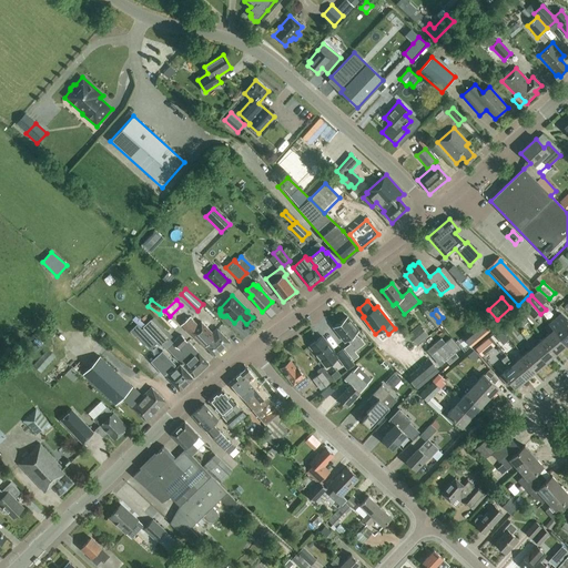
[(519,328),(527,322),(520,313),(513,320),(519,328)]
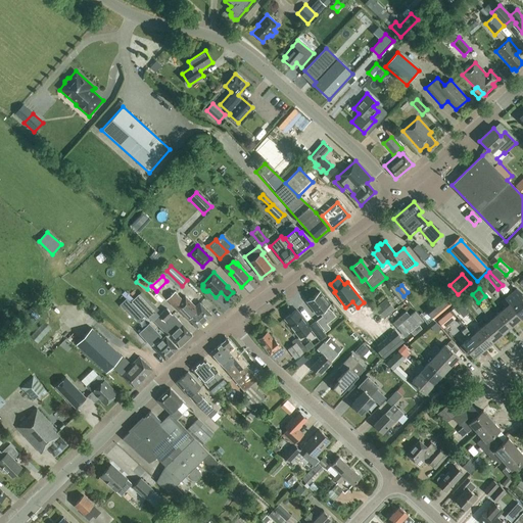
[(522,294),(516,289),(505,299),(521,319),(522,316),(522,294)]
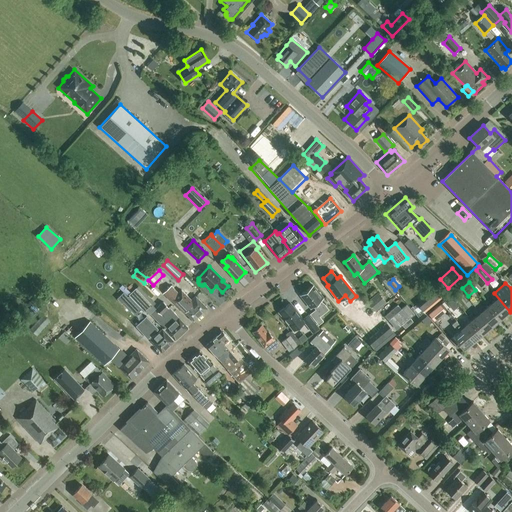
[(150,314),(156,309),(153,306),(155,304),(139,286),(136,289),(136,288),(128,295),(130,296),(137,305),(146,313),(148,311),(150,314)]
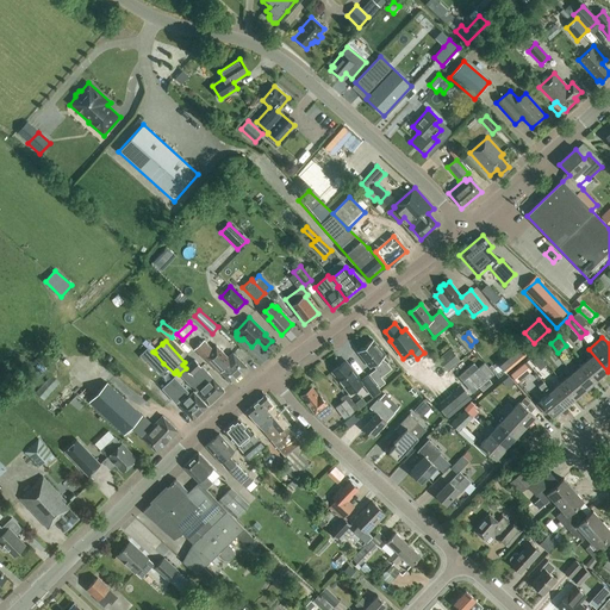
[(204,341),(193,352),(201,360),(204,359),(219,374),(221,372),(231,383),(247,368),(232,353),(228,358),(216,346),(212,349),(204,341)]
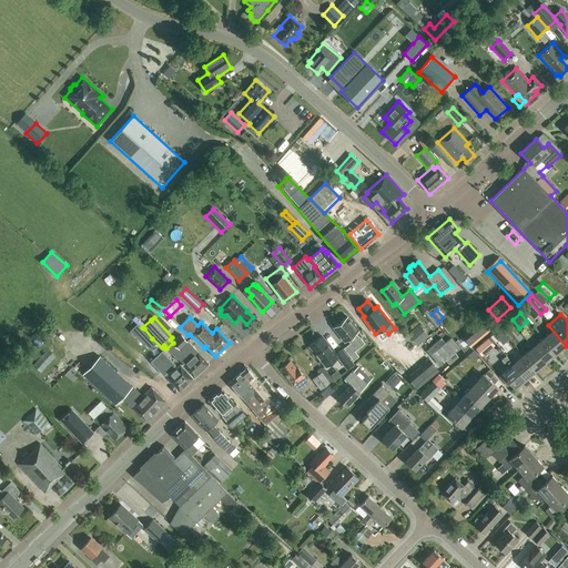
[(347,317),(333,327),(345,343),(347,341),(350,344),(343,348),(353,362),(358,356),(355,352),(365,344),(358,337),(355,334),(359,331),(354,325),(353,325),(347,317)]
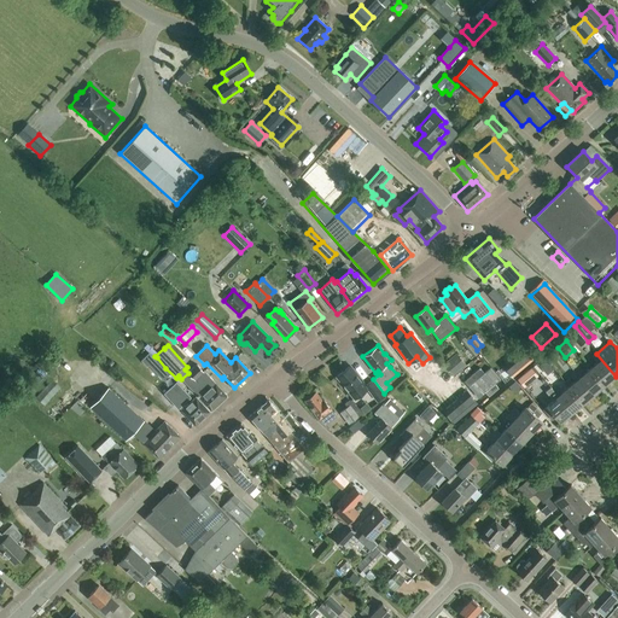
[(139,353),(132,360),(141,371),(149,363),(139,353)]
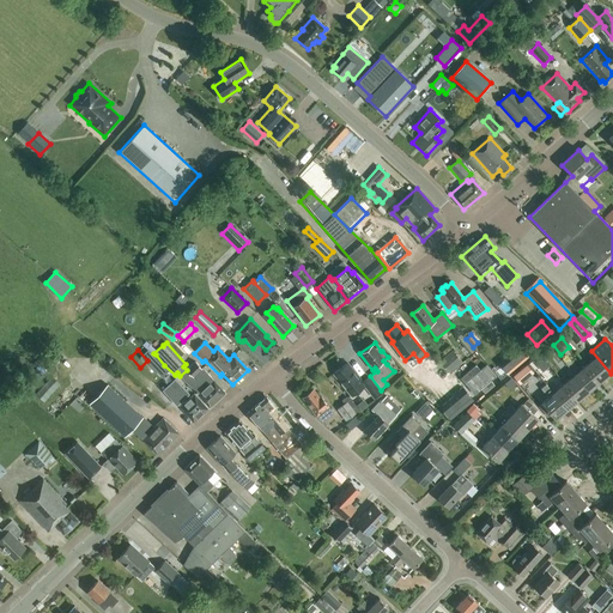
[(450,375),(462,364),(461,363),(462,363),(453,351),(439,362),(450,375)]
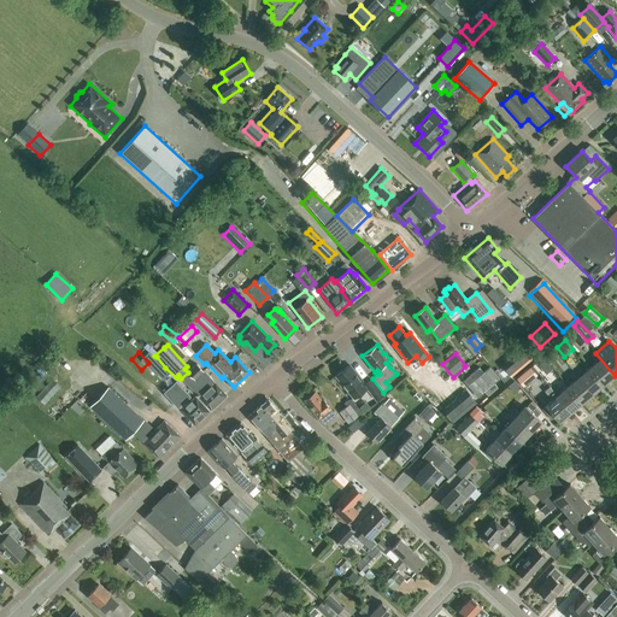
[(550,365),(554,360),(548,353),(544,357),(550,365)]
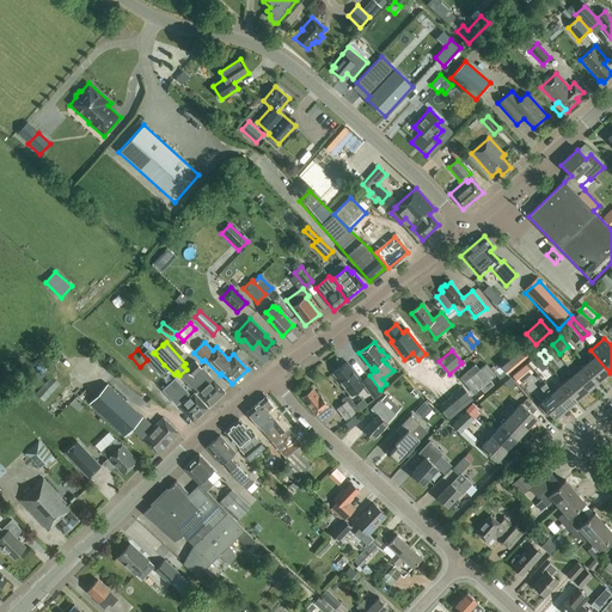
[(599,381),(610,373),(591,350),(586,354),(592,360),(585,366),(599,381)]
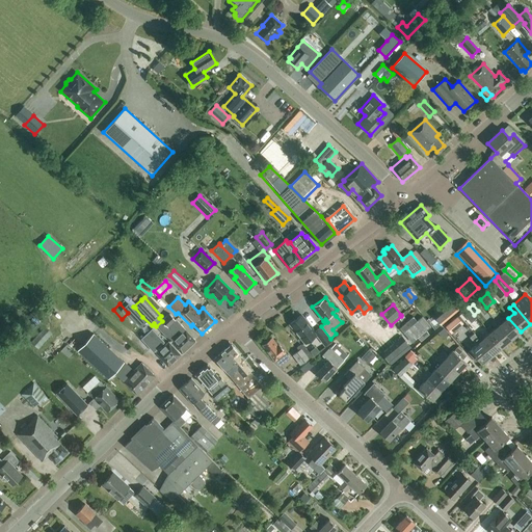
[(135,308),(128,315),(136,323),(142,317),(135,308)]
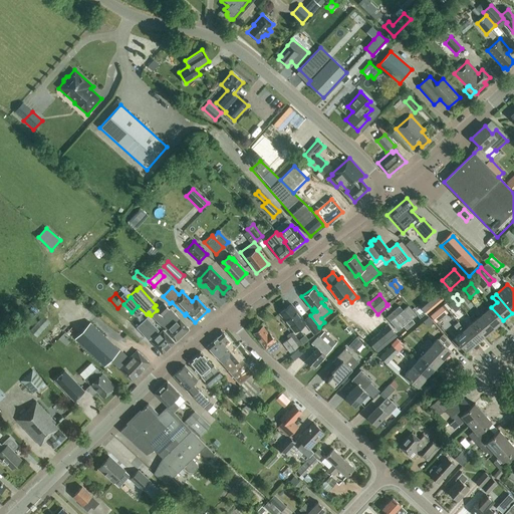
[(157,310),(151,315),(176,341),(189,329),(179,319),(170,308),(169,309),(164,303),(157,310)]
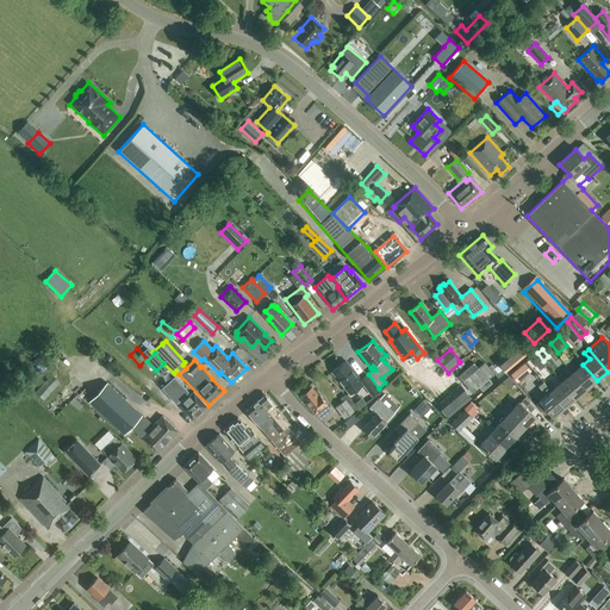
[(346,362),(332,372),(350,394),(363,385),(348,365),(346,362)]
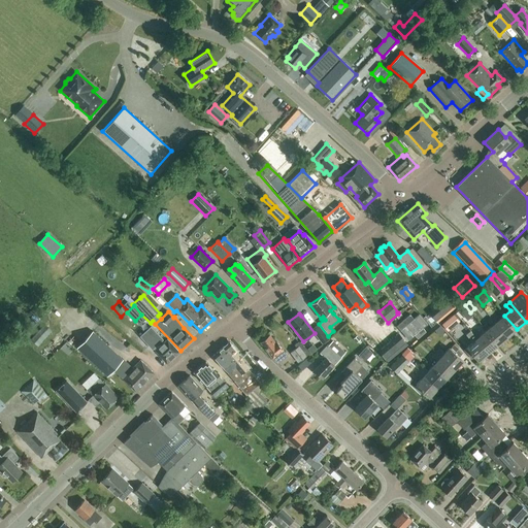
[(460,322),(454,315),(448,320),(454,327),(460,322)]
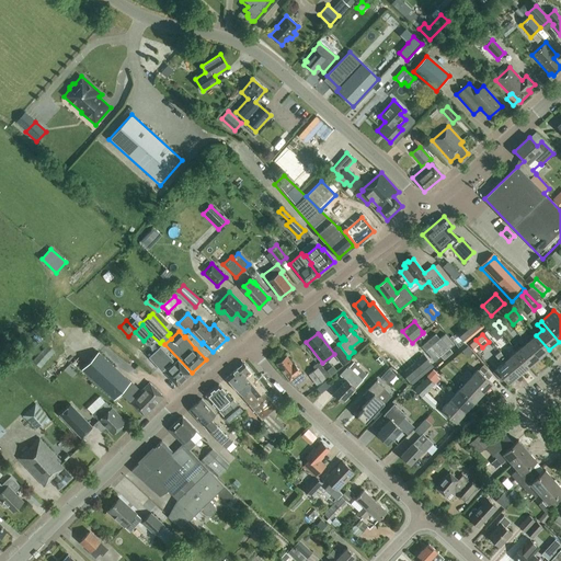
[(549,350),(536,335),(530,340),(526,334),(522,338),(539,358),(549,350)]
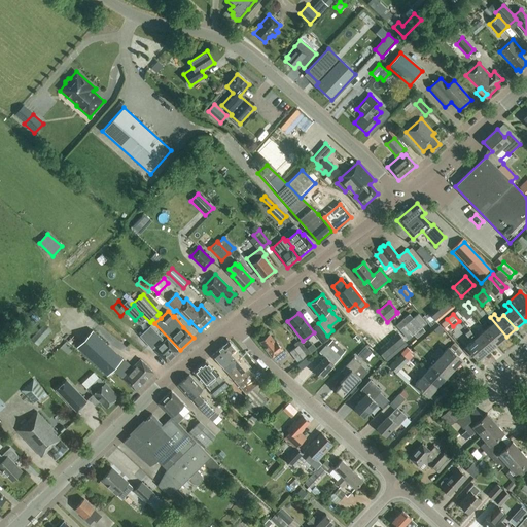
[(358,332),(364,326),(355,316),(349,322),(358,332)]
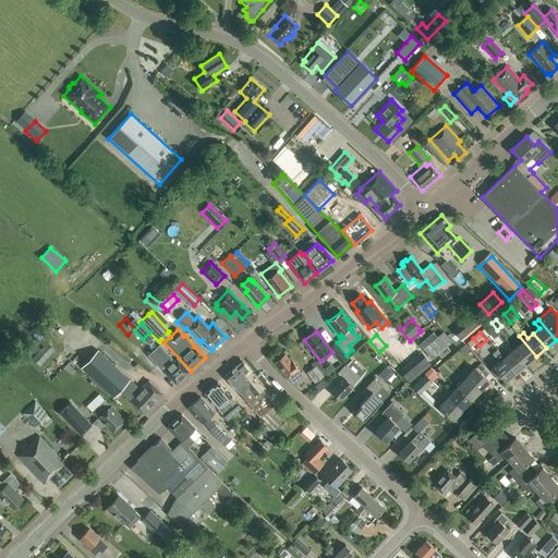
[(526,365),(536,356),(519,336),(514,339),(520,346),(513,350),(526,365)]
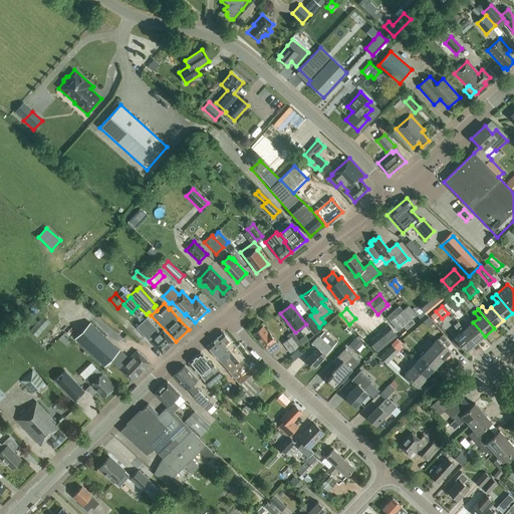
[(160,334),(158,332),(159,330),(147,318),(137,327),(149,340),(153,336),(154,338),(151,341),(163,354),(174,343),(163,330),(160,334)]
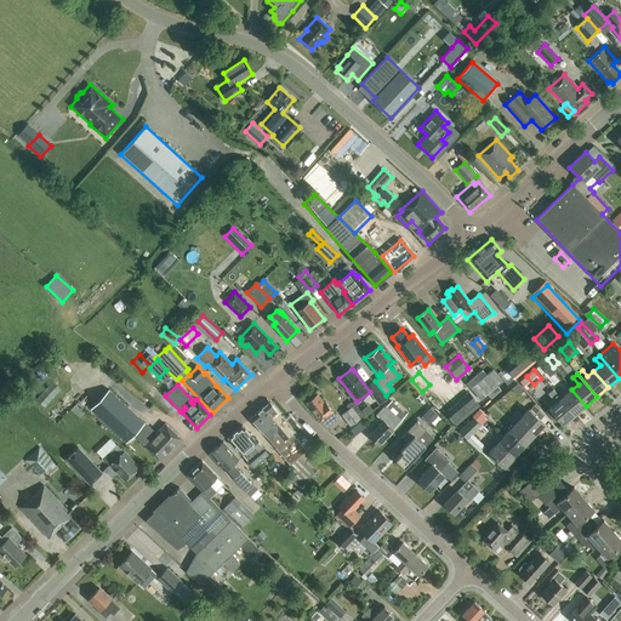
[(586,406),(571,389),(565,394),(560,388),(556,392),(575,415),(586,406)]
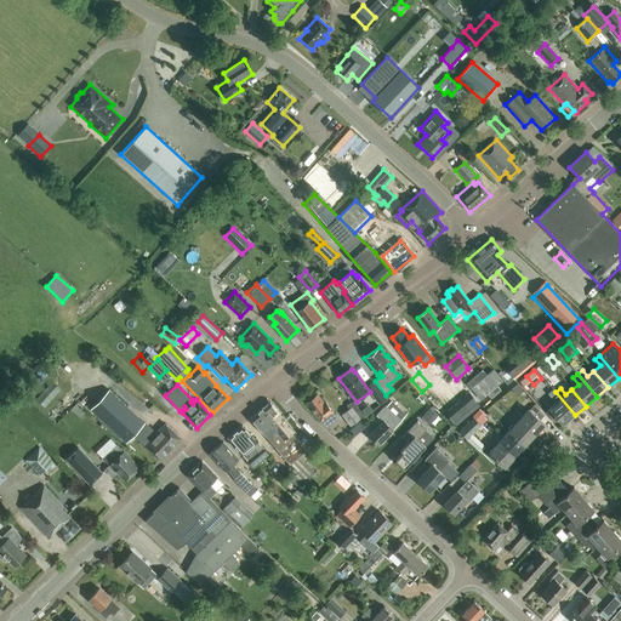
[(109,391),(91,410),(126,443),(142,426),(124,410),(126,406),(109,391)]
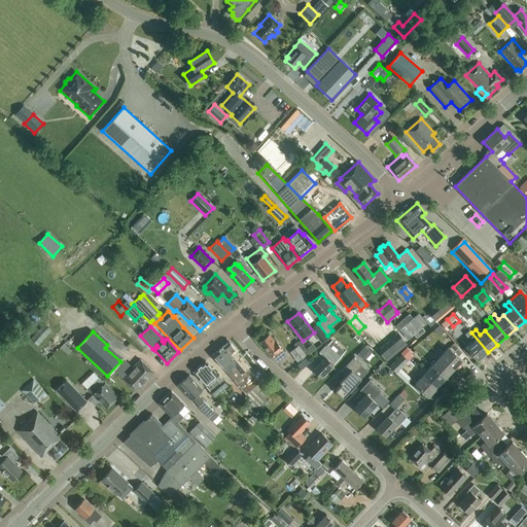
[(479,360),(488,352),(471,332),(467,337),(471,342),(466,346),(479,360)]
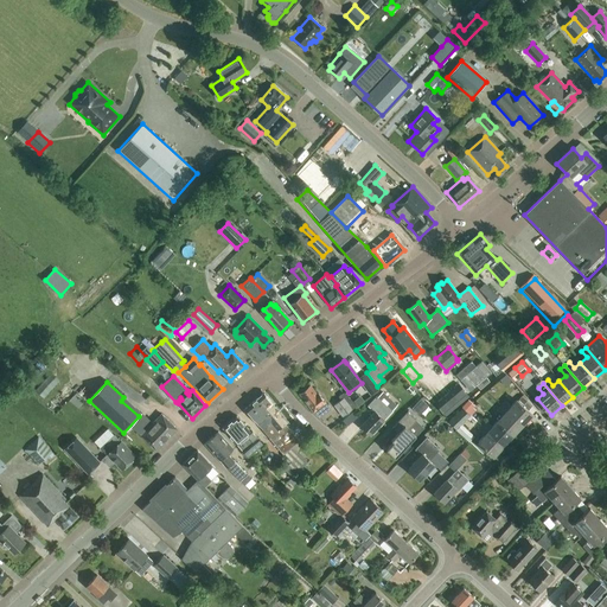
[(446,416),(470,396),(459,384),(435,403),(446,416)]
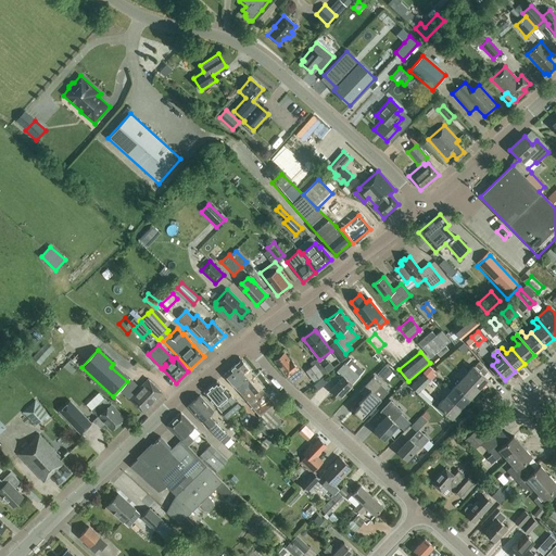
[(290,362),(283,354),(275,361),(287,377),(288,377),(292,383),(303,376),(291,361),(290,362)]
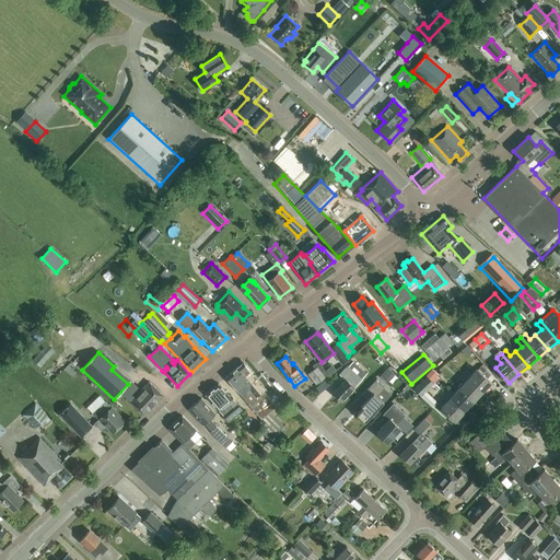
[(366,374),(353,362),(348,366),(339,374),(346,380),(333,393),(341,401),(354,387),(366,374)]
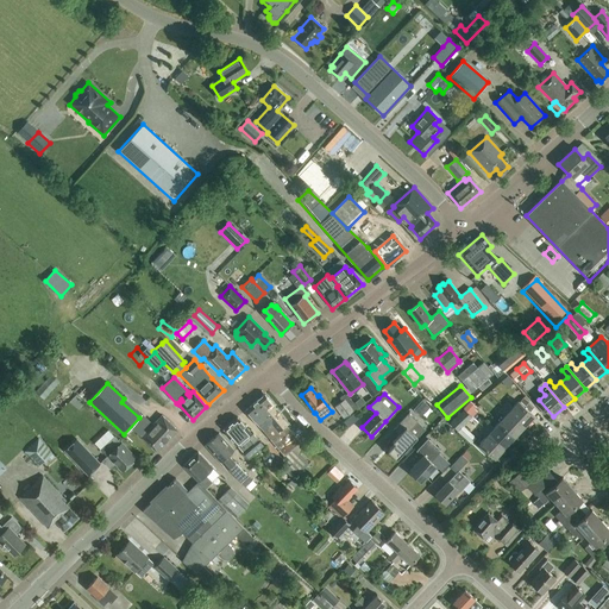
[(288,425),(272,407),(274,406),(264,395),(245,410),(255,421),(256,421),(263,431),(284,454),(292,464),(284,471),(288,473),(292,476),(295,473),(297,476),(308,465),(292,449),(299,443),(286,426),(288,425)]
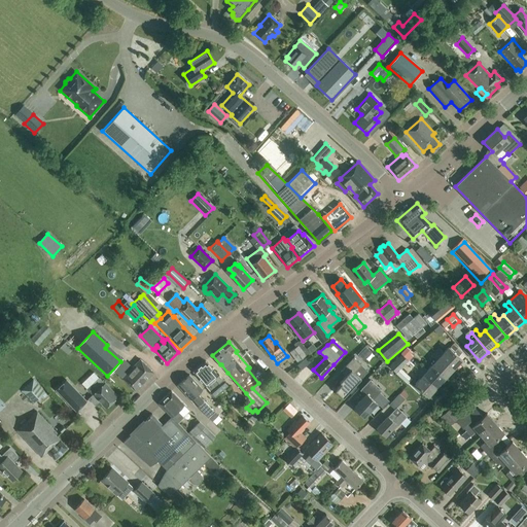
[(299,342),(293,345),(295,347),(289,352),(297,362),(310,353),(299,342)]
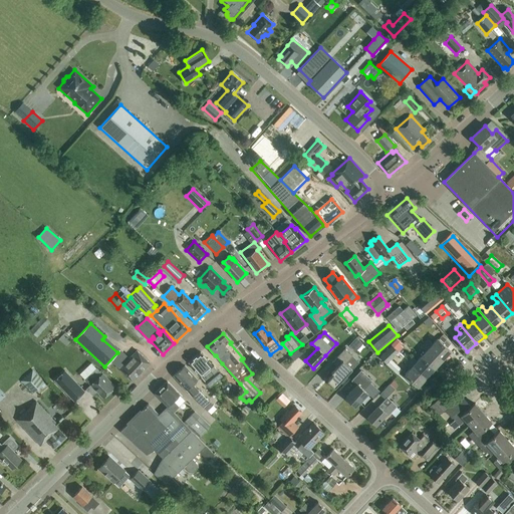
[(424,343),(443,360),(451,351),(443,344),(446,340),(442,336),(438,339),(433,344),(428,339),(424,343)]
